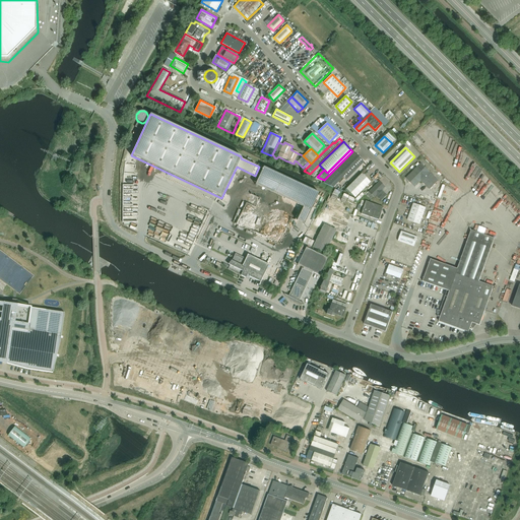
[(333,188),(343,177),(346,180),(364,161),(353,152),(324,183),(333,188)]
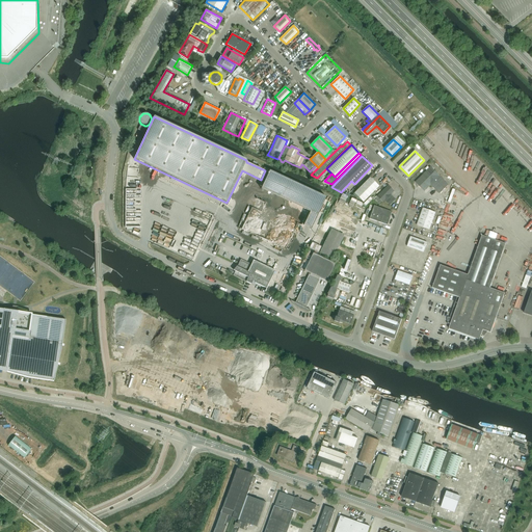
[(431,167),(416,183),(424,191),(431,185),(440,194),(449,185),(431,167)]
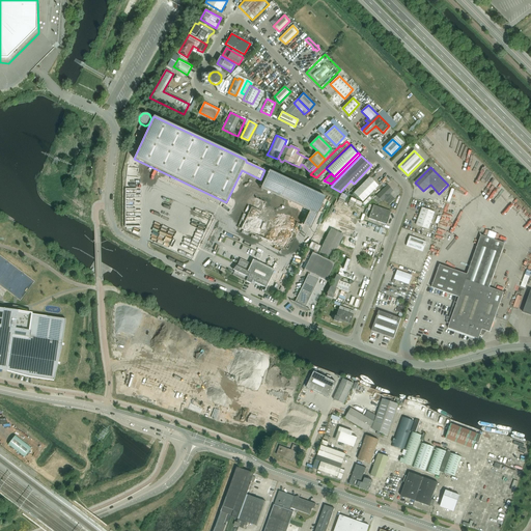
[(270,171),(262,190),(311,210),(305,225),(313,228),(327,194),(270,171)]
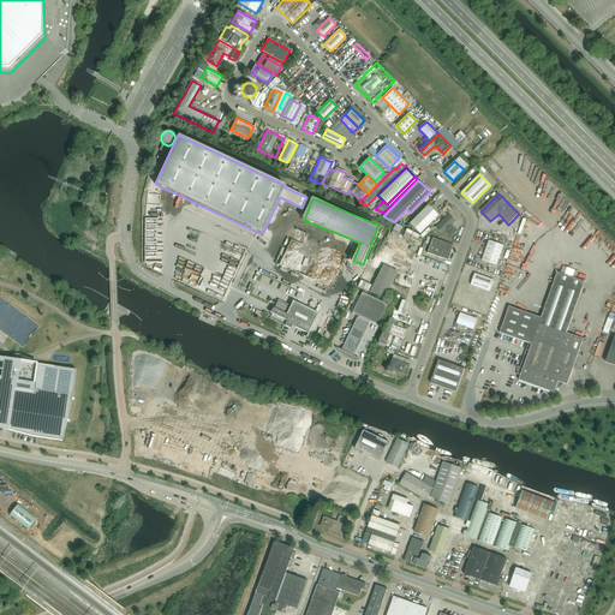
[(419,234),(437,216),(428,206),(410,224),(419,234)]
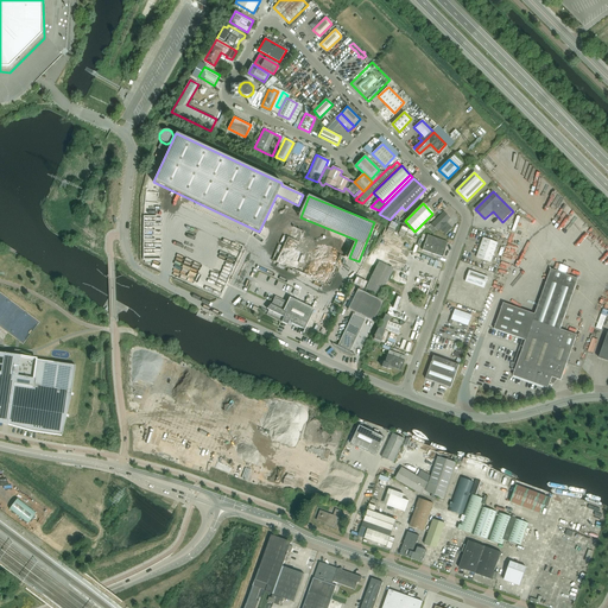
[(443,211),(431,225),(428,228),(432,233),(436,230),(437,232),(439,229),(445,235),(451,228),(445,222),(450,219),(443,211)]
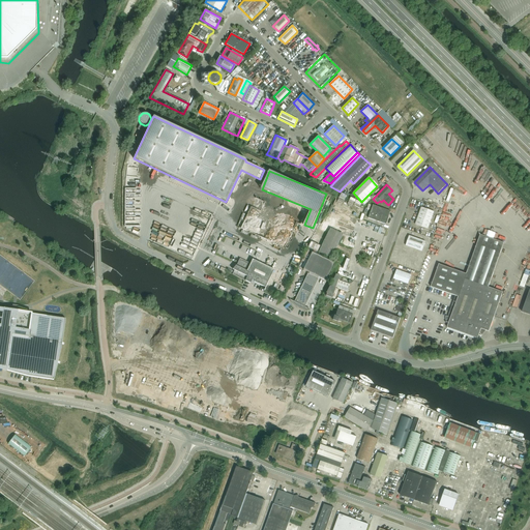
[(361,204),(363,206),(371,199),(369,197),(361,204)]
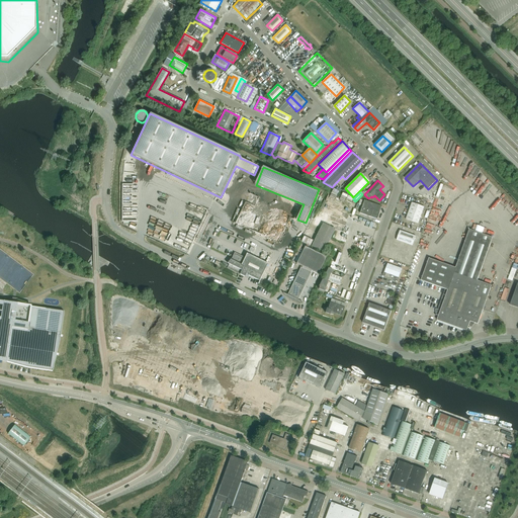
[(381,206),(364,200),(359,212),(376,220),(379,212),(379,211),(381,206)]
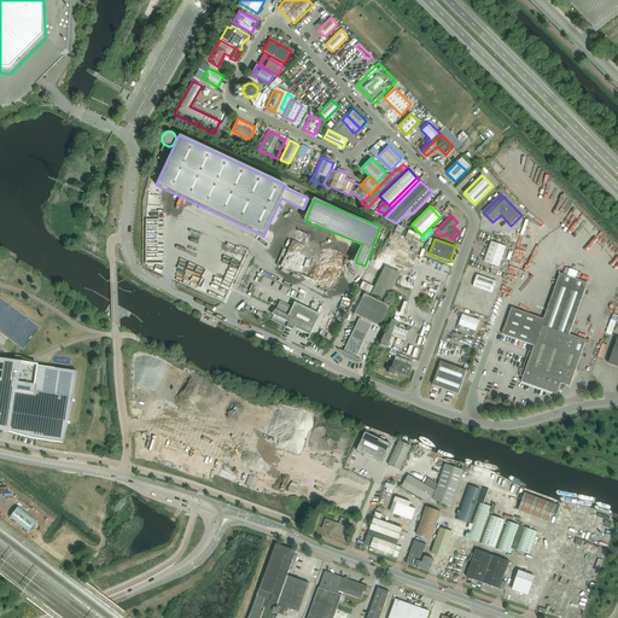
[(491,242),(484,262),(499,267),(506,248),(491,242)]
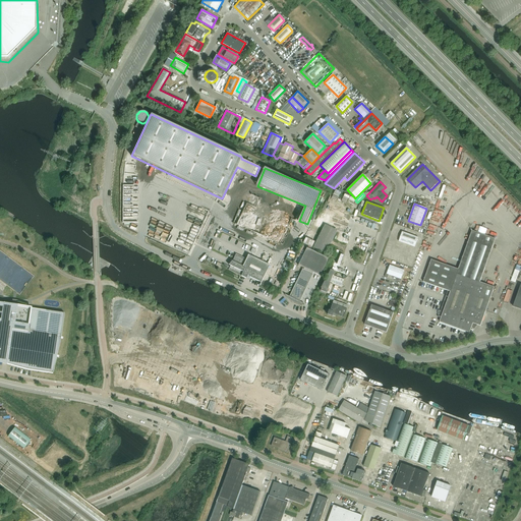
[(306,237),(304,243),(328,253),(338,229),(326,224),(317,241),(306,237)]
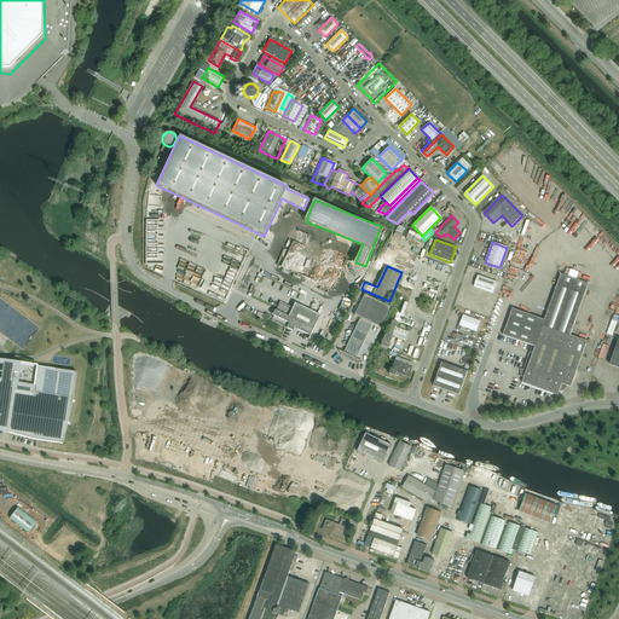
[(571,336),(589,284),(561,275),(544,320),(513,308),(503,335),(534,347),(526,371),(522,370),(522,376),(520,376),(520,377),(525,376),(522,382),(559,395),(560,389),(563,393),(563,392),(562,391),(567,386),(572,388),(588,342),(571,336)]
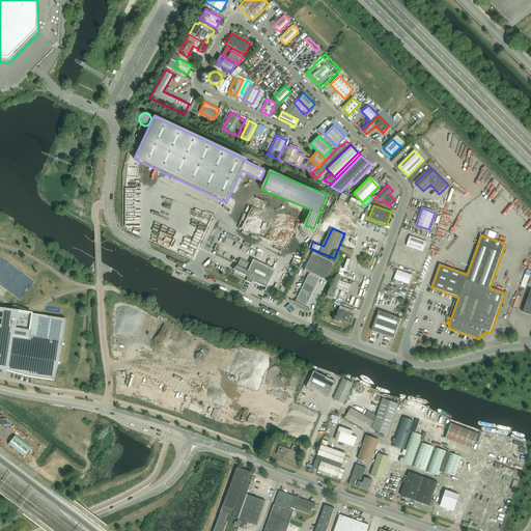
[(407,246),(423,252),(426,242),(410,236),(407,246)]
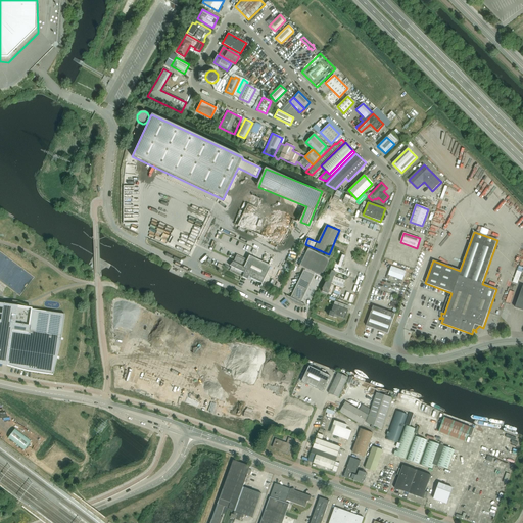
[(321,277),(330,259),(307,248),(299,267),(305,270),(305,271),(303,270),(290,297),(286,295),(285,295),(286,296),(286,297),(287,298),(288,299),(289,300),(290,301),(291,302),(292,302),(293,303),(294,304),(296,304),(297,304),(298,305),(299,305),(300,305),(301,305),(303,305),(304,305),(305,305),(300,302),(315,275),(314,275),(315,274),(321,277)]
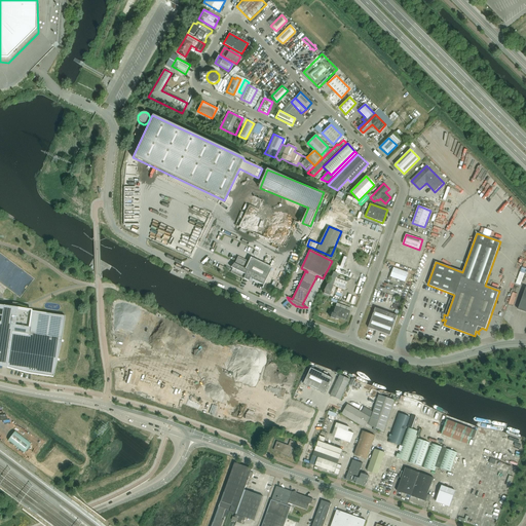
[(272,268),(250,258),(249,262),(237,257),(234,265),(233,264),(230,268),(232,269),(230,272),(243,279),(242,280),(248,283),(249,280),(251,282),(252,282),(263,287),(272,268)]
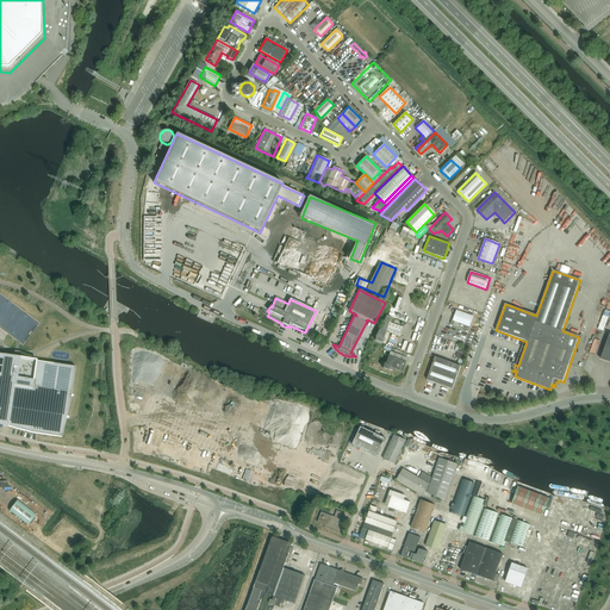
[(450,324),(454,325),(455,322),(470,327),(473,317),(456,311),(454,318),(453,318),(450,324)]
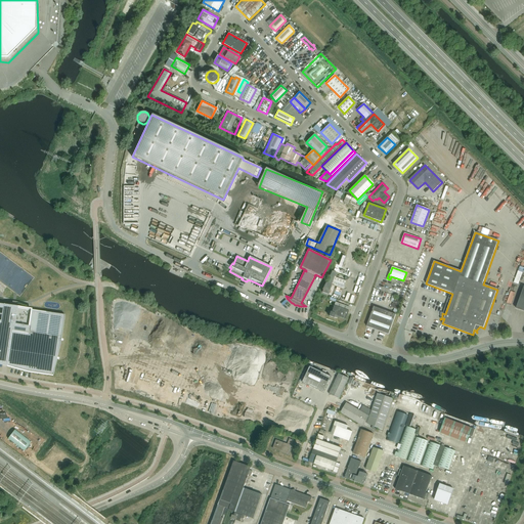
[(333,273),(321,294),(332,297),(335,288),(333,287),(333,286),(344,290),(347,282),(337,278),(338,275),(333,273)]
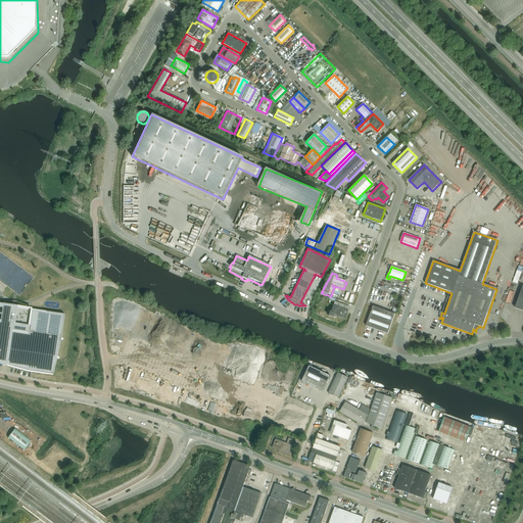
[(400,299),(394,297),(390,307),(393,308),(392,312),(397,314),(398,310),(397,310),(400,299)]
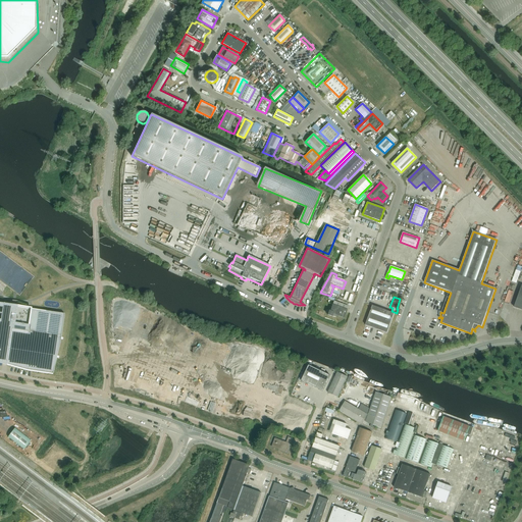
[(347,310),(349,306),(333,301),(330,311),(329,311),(327,315),(331,316),(332,314),(344,318),(347,310)]
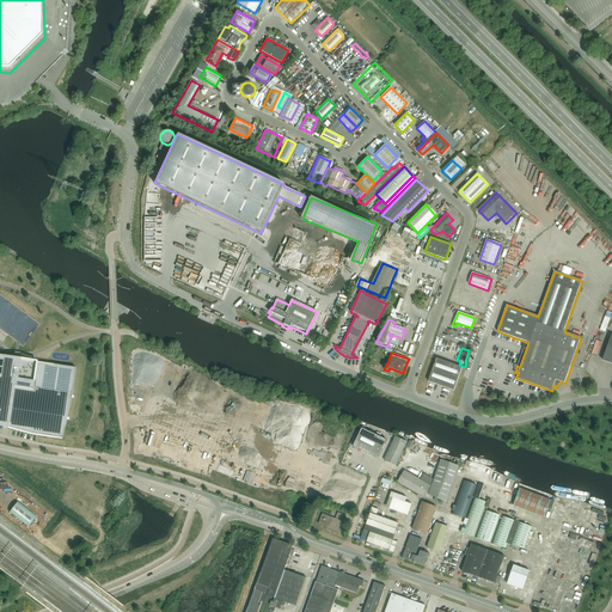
[(0,424),(4,427),(8,428),(32,434),(62,439),(71,401),(75,368),(36,362),(37,361),(34,360),(20,359),(8,356),(0,355),(0,424)]
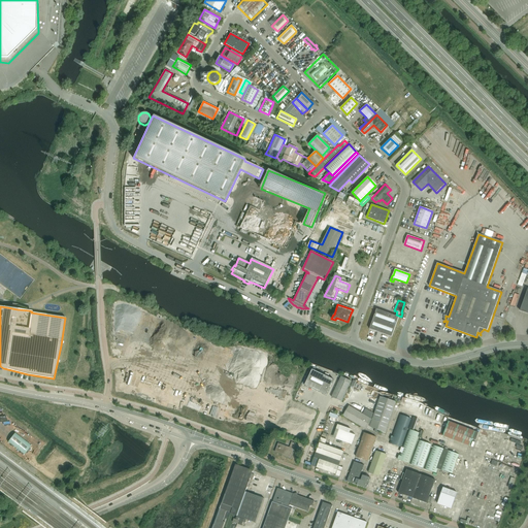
[(376,309),(369,329),(392,337),(399,317),(376,309)]
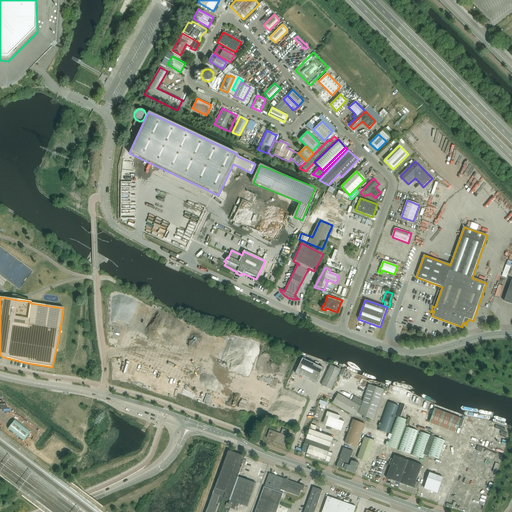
[(296,373),(316,383),(324,368),(303,358),(296,373)]
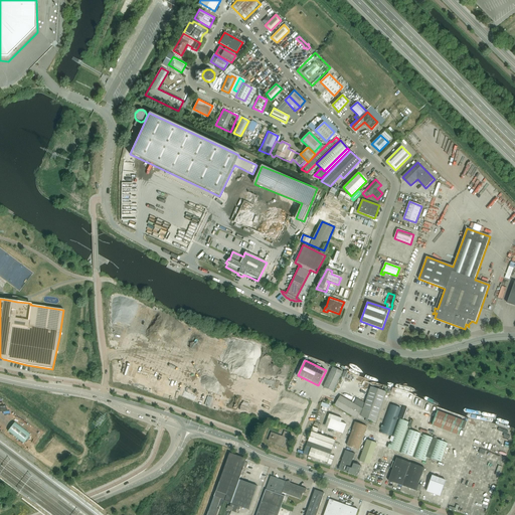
[(333,392),(343,372),(333,367),(323,387),(333,392)]
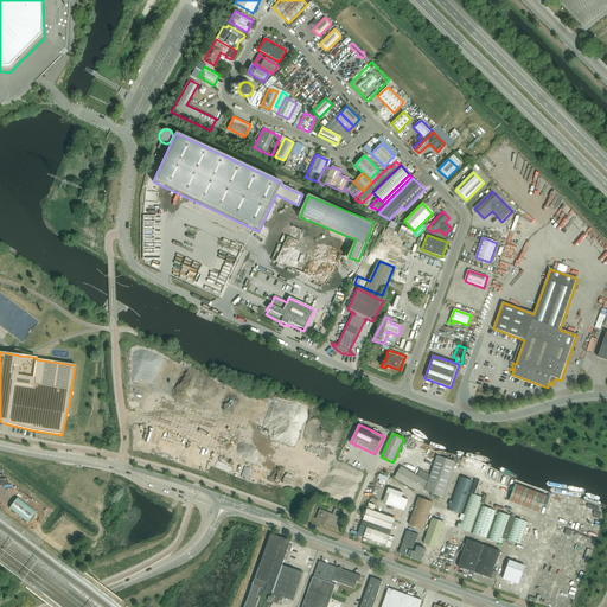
[(455,462),(438,455),(430,475),(421,470),(417,475),(401,466),(394,479),(421,493),(423,490),(443,499),(455,462)]
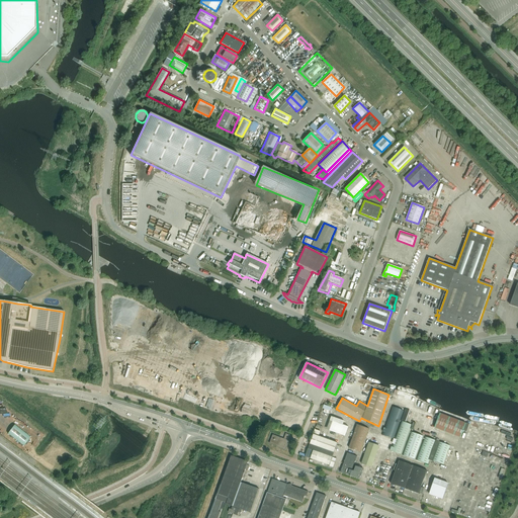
[(404,411),(393,407),(382,435),(394,439),(404,411)]
